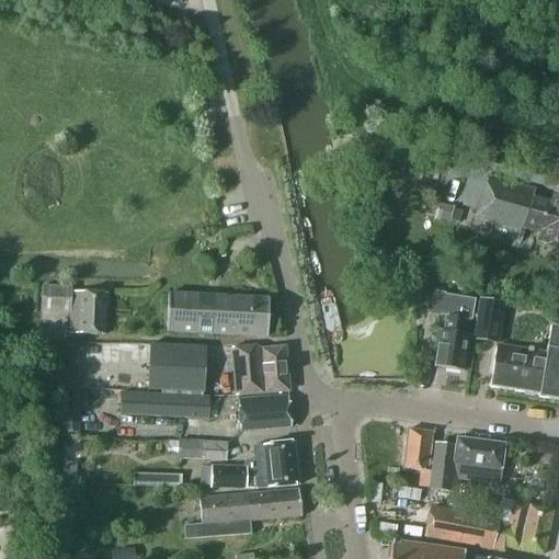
[(489,173),(489,174),(474,226),(522,240),(526,227),(543,231),(539,242),(558,247),(558,191),(555,190),(552,200),(535,194),(537,187),(489,173)]
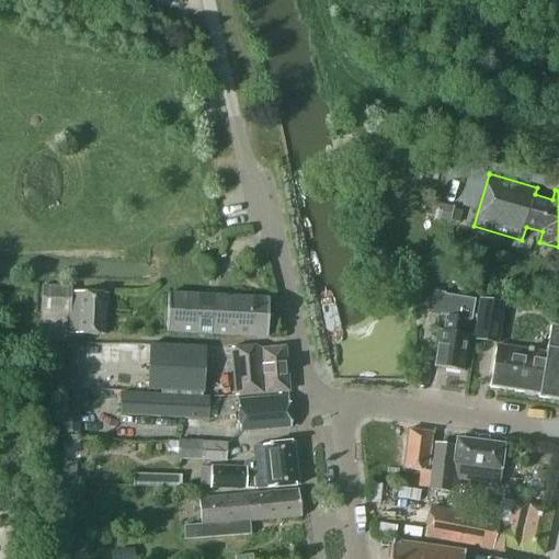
[(456,205),(438,201),(434,216),(452,220),(452,219),(456,220),(459,207),(455,206),(456,205)]
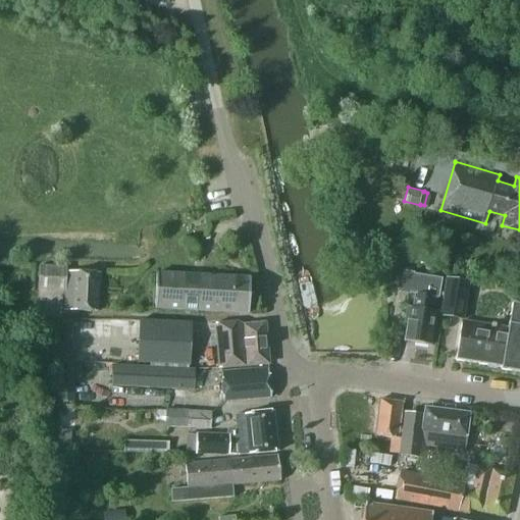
[(54,288),(66,288),(65,308),(99,310),(101,271),(67,269),(68,265),(41,264),(40,287),(54,288)]
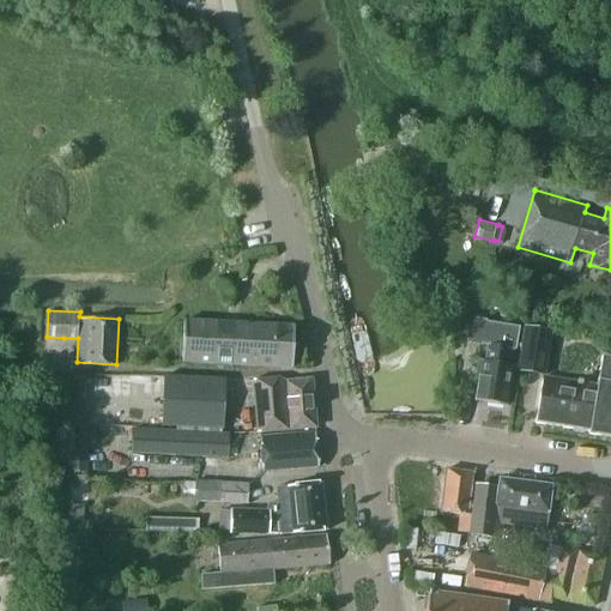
[(507,403),(514,364),(509,363),(512,346),(518,348),(521,325),(476,318),(472,340),(489,343),(487,360),(481,358),(477,377),(481,379),(477,398),(507,403)]
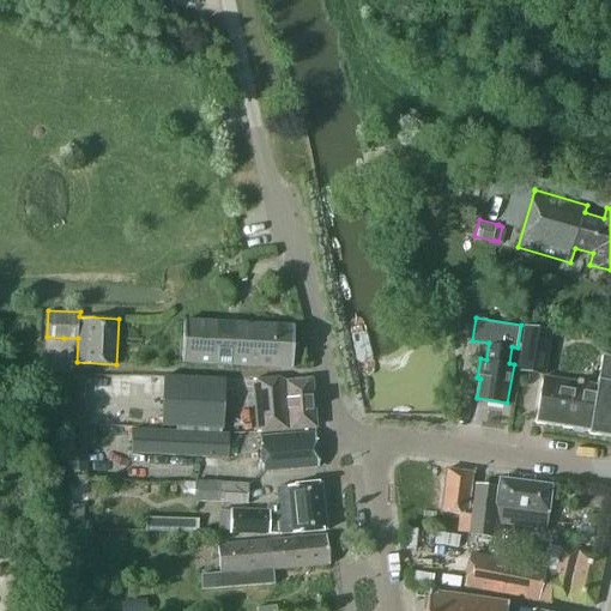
[(294,366),(296,325),(186,319),(183,360),(294,366)]
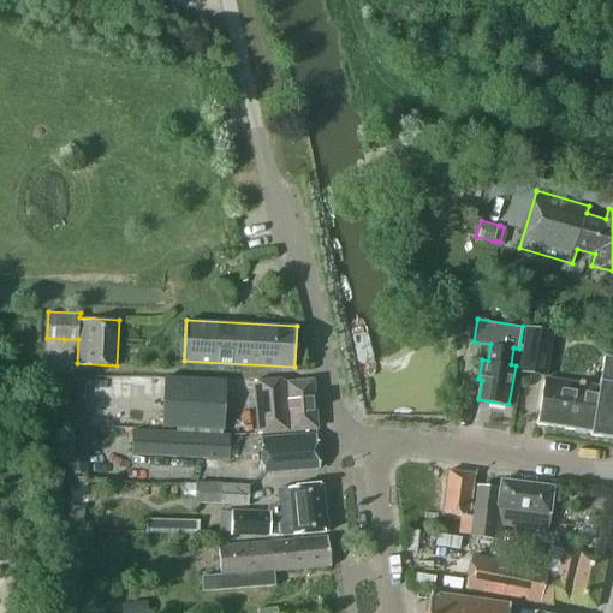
[(527,325),(519,372),(548,375),(555,328),(527,325)]
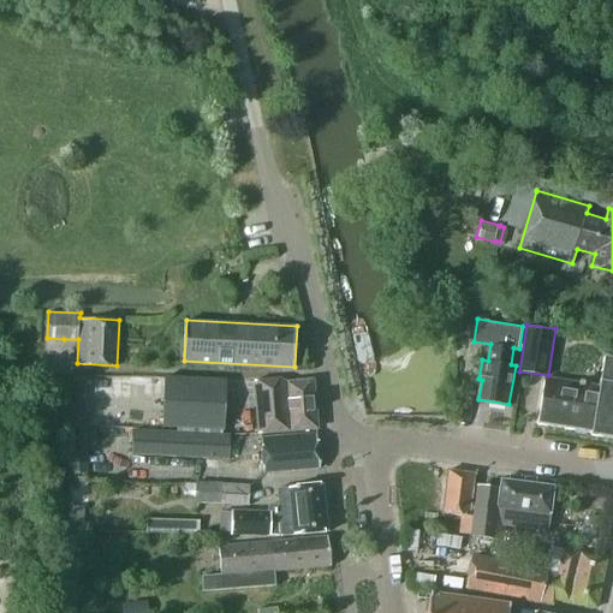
[(612,357),(605,356),(600,387),(546,379),(539,422),(593,432),(593,433),(612,436),(612,357)]
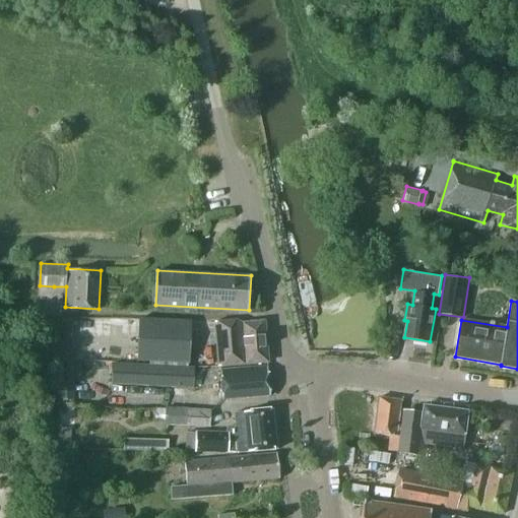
[(70,317),(58,317),(59,343),(71,343),(70,317)]
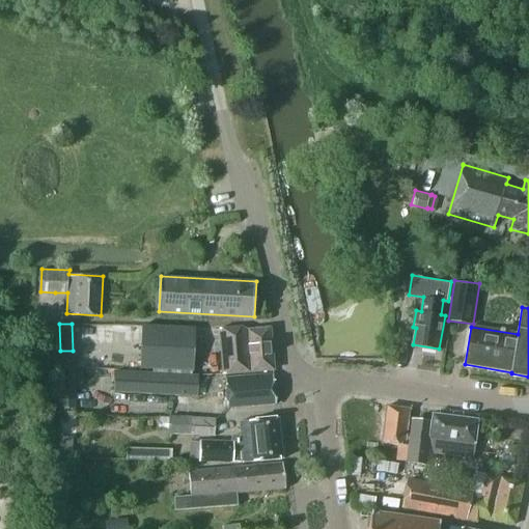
[(196,327),(143,324),(141,368),(194,370),(196,327)]
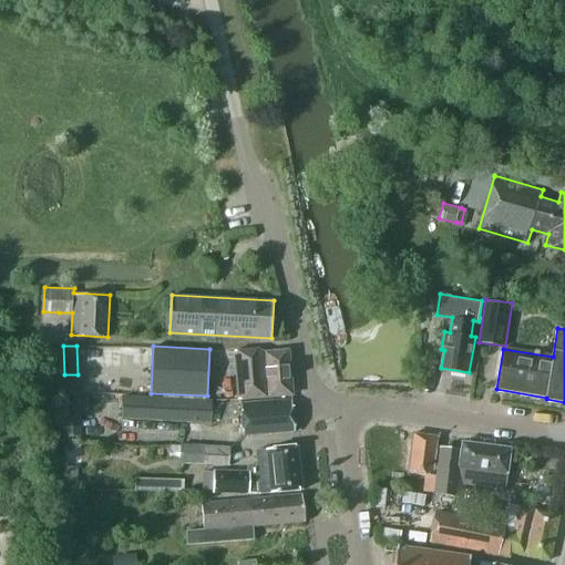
[(239,398),(294,394),(289,349),(265,351),(258,348),(236,349),(239,398)]
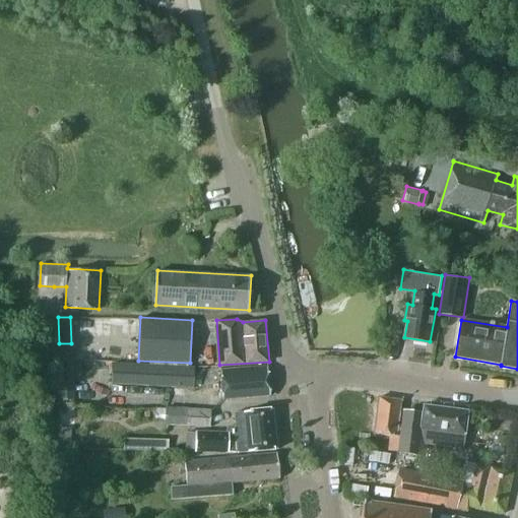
[(114,362),(113,383),(194,387),(194,383),(195,366),(118,362),(114,362)]
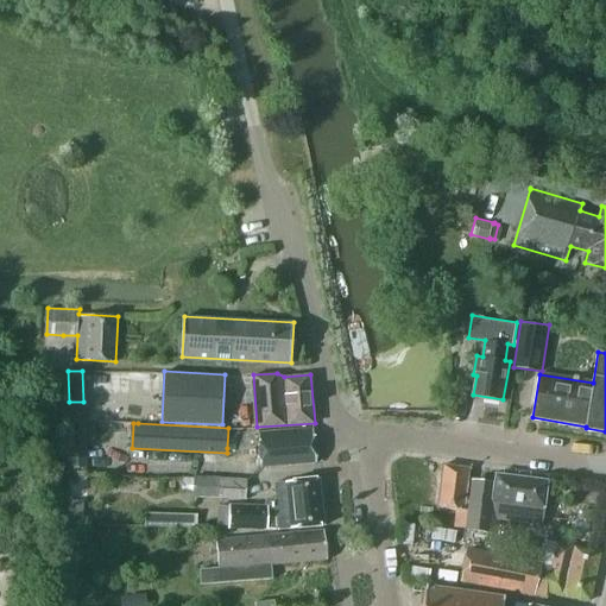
[(262,465),(319,460),(315,427),(260,431),(262,465)]
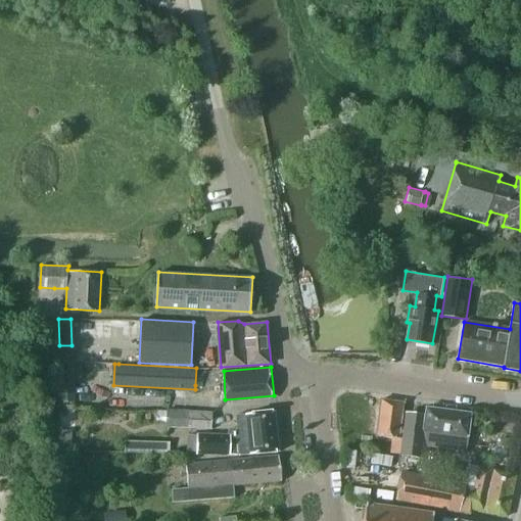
[(392,452),(400,453),(404,432),(400,432),(405,401),(382,398),(378,434),(395,436),(392,452)]
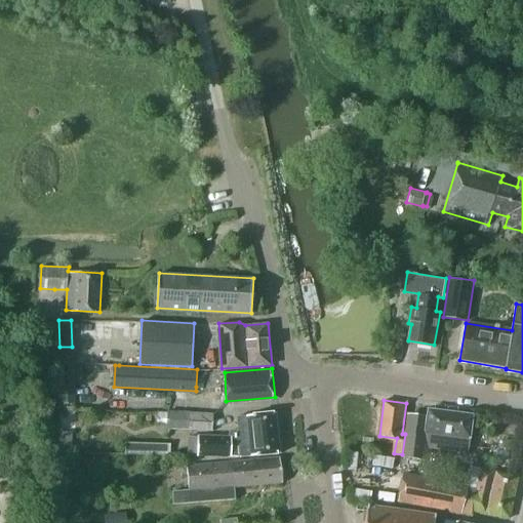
[(405,434),(402,454),(402,455),(430,459),(432,447),(469,451),(473,414),(429,408),(428,416),(408,414),(405,434)]
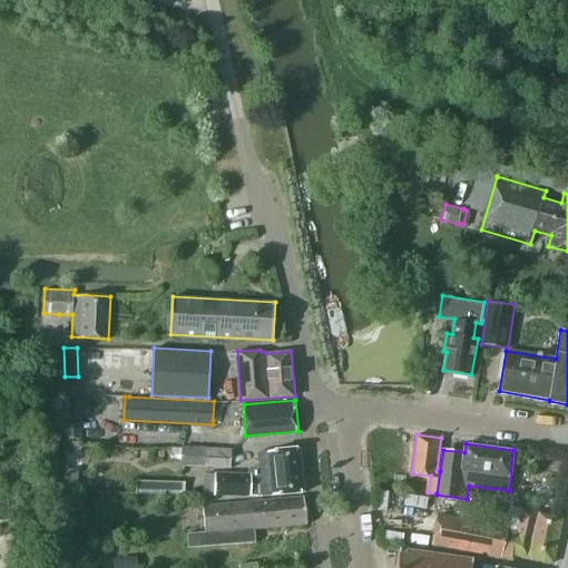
[(183,446),(182,466),(232,468),(233,448),(183,446)]
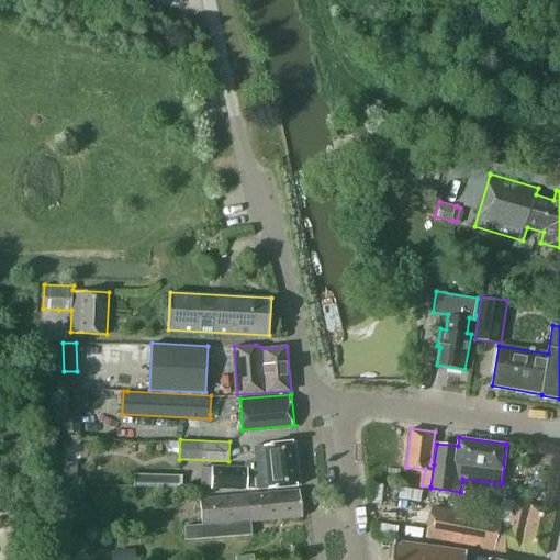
[(248,465),(213,466),(213,468),(214,484),(214,489),(259,486),(259,488),(300,484),(295,440),(255,445),(255,448),(248,449),(248,461),(248,465)]
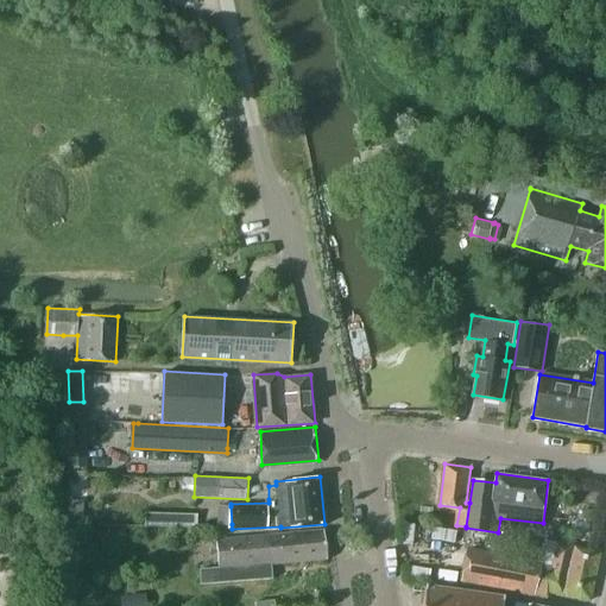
[(83,522),(83,498),(69,498),(69,522),(83,522)]
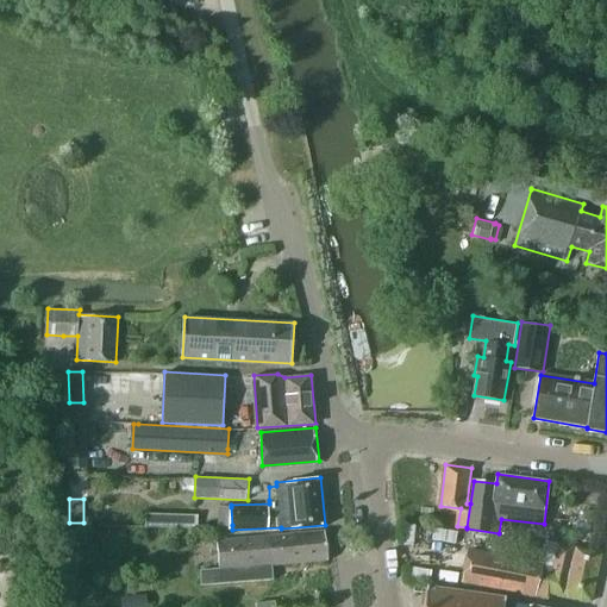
[(162,525),(163,512),(146,511),(146,525),(162,525)]
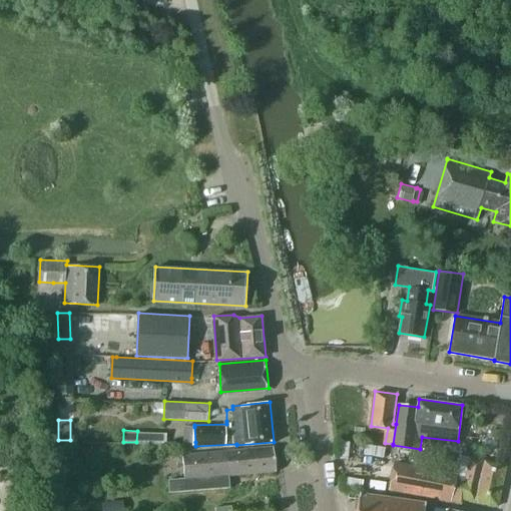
[(229,474),(277,470),(275,446),(183,454),(185,478),(169,479),(170,491),(230,487),(229,474)]
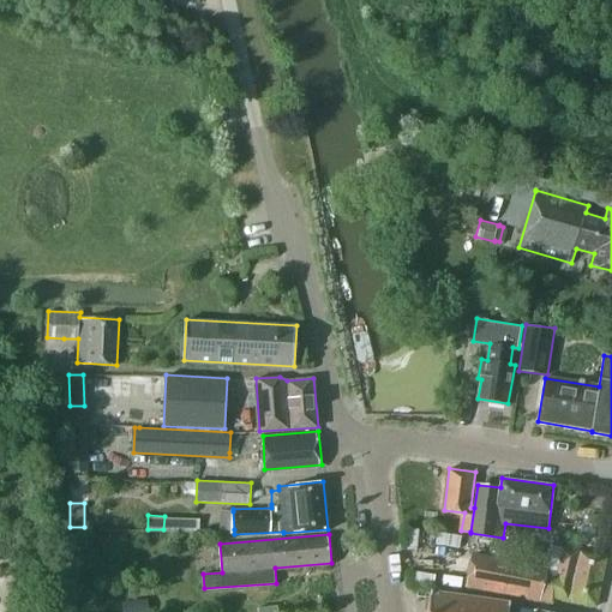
[(552,595),(553,595),(586,601),(595,604),(606,556),(600,555),(563,546),(558,571),(552,595)]
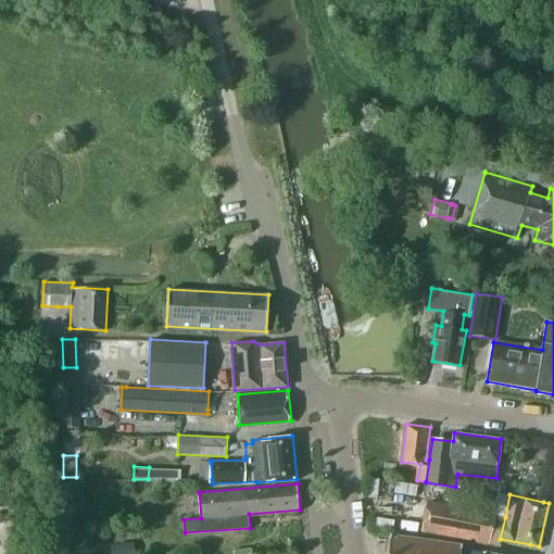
[(500,539),(505,517),(495,515),(496,514),(429,501),(424,529),(500,544),(501,539),(500,539)]
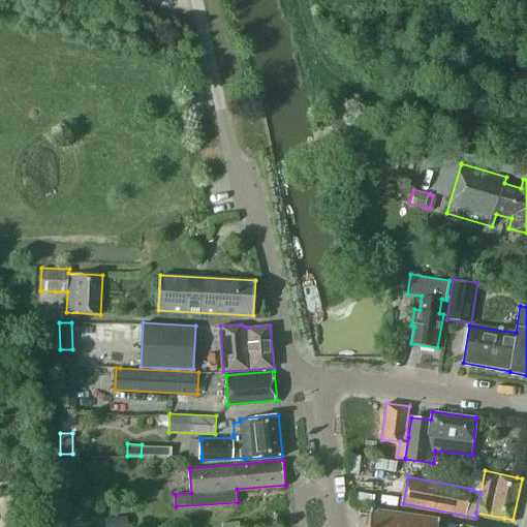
[(371,509),(368,526),(443,526),(445,517),(446,514),(444,514),(440,526),(438,526),(439,519),(371,509)]
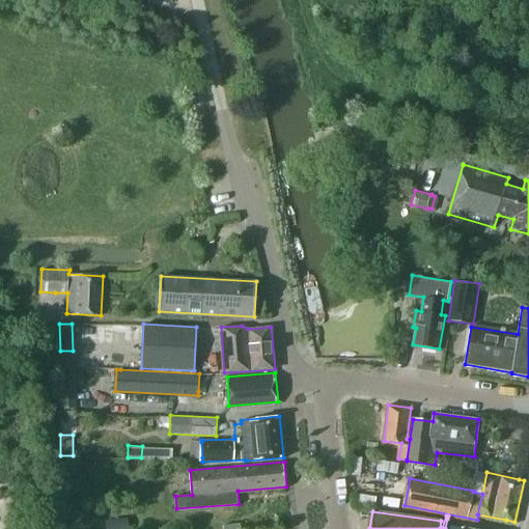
[(447,519),(445,528),(471,528),(463,527),(462,528),(452,528),(451,528),(454,518),(448,516),(447,519)]
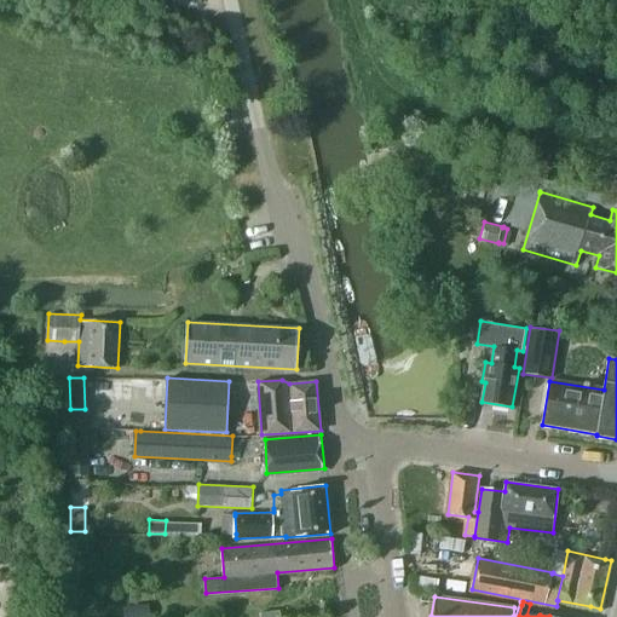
[(150,616),(149,603),(124,606),(125,616),(150,616)]
